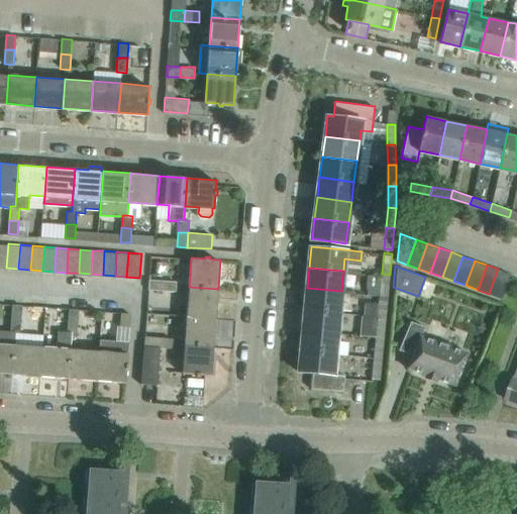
[(502,298),(511,274),(498,269),(489,294),(502,298)]
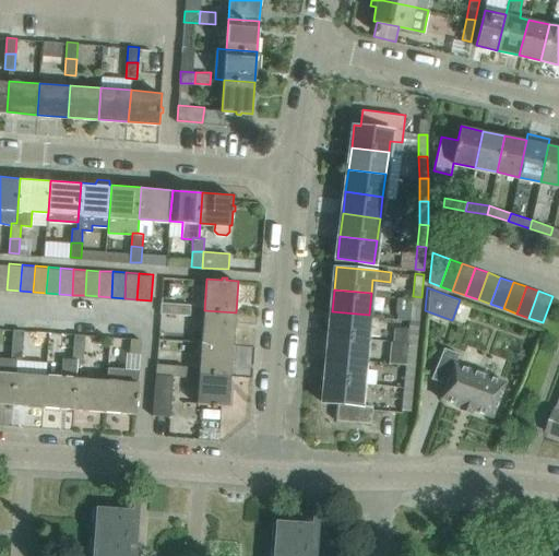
[(419,319),(421,297),(413,296),(411,319),(419,319)]
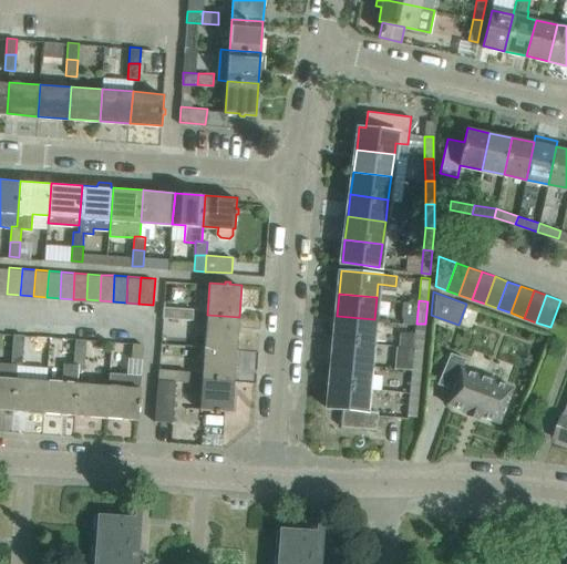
[(178,317),(178,306),(164,305),(163,316),(178,317)]
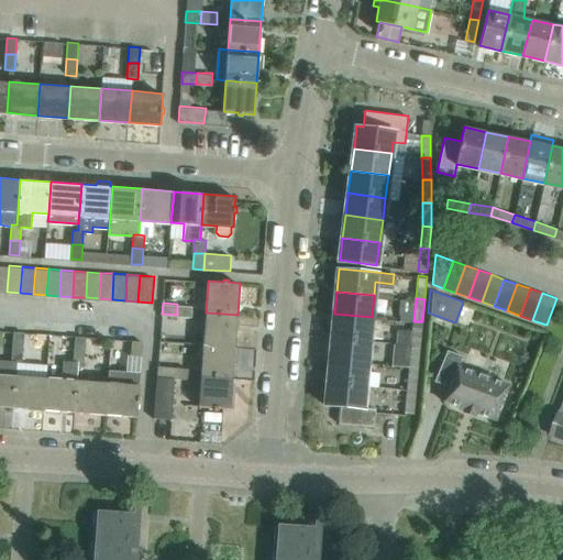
[(191,316),(192,305),(177,304),(177,315),(191,316)]
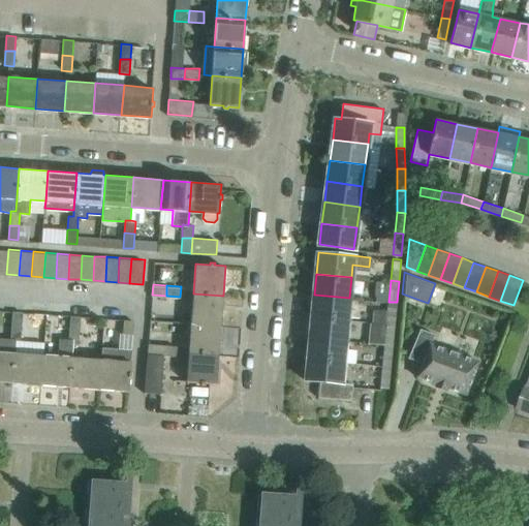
[(221,325),(223,296),(193,294),(191,322),(221,325)]
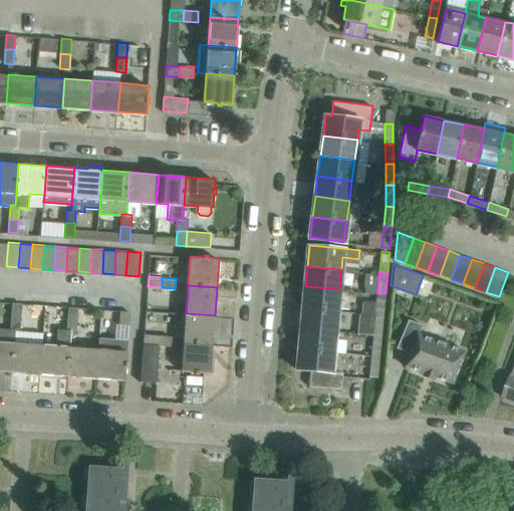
[(337,310),(339,289),(305,286),(303,306),(337,310)]
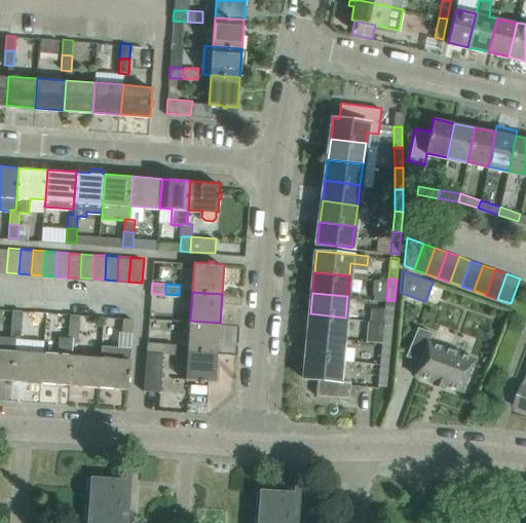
[(392,322),(395,300),(386,300),(384,321),(392,322)]
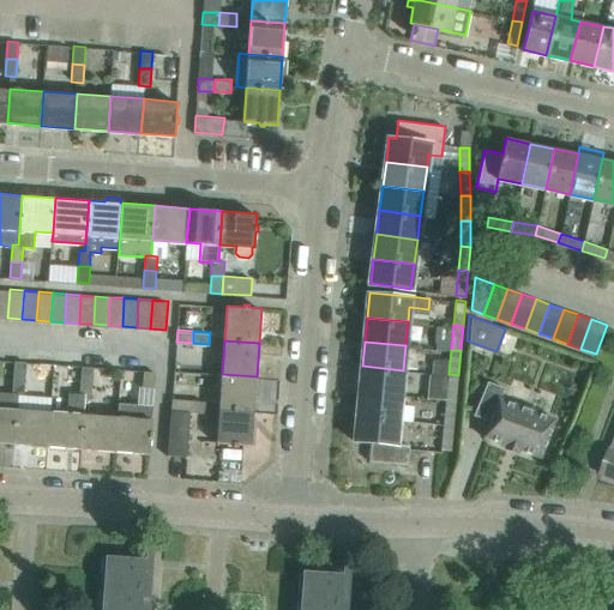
[(26,361),(14,360),(13,376),(25,378),(26,361)]
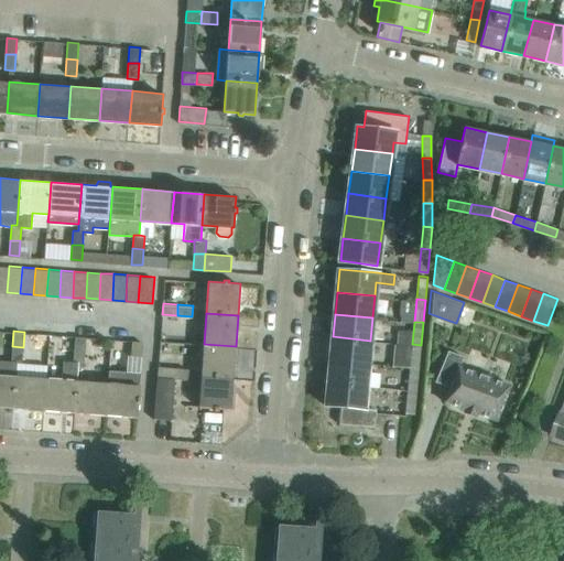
[(76,336),(75,351),(86,351),(87,336),(76,336)]
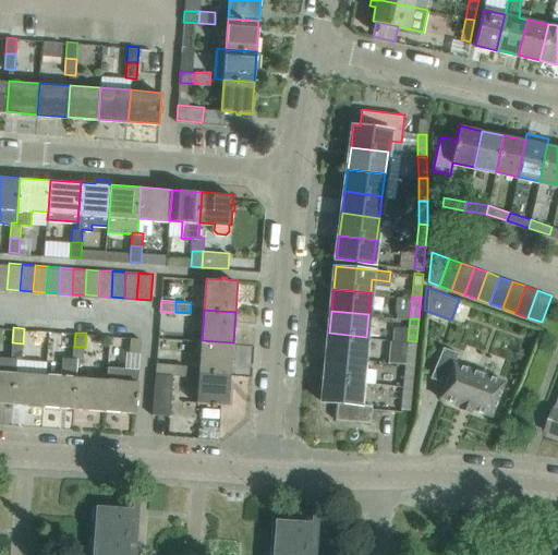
[(364,359),(366,337),(329,333),(327,356),(364,359)]
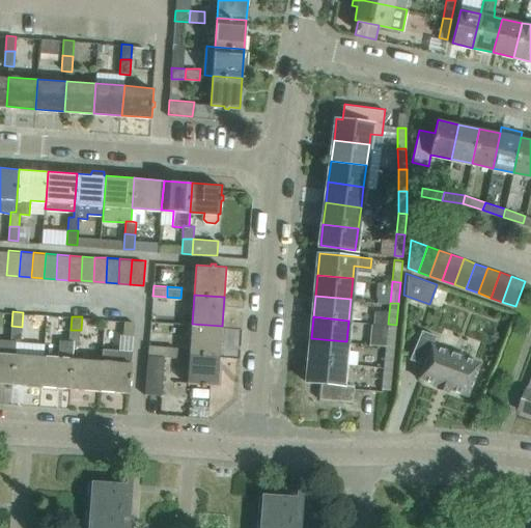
[(135,321),(123,320),(122,335),(134,336),(135,321)]
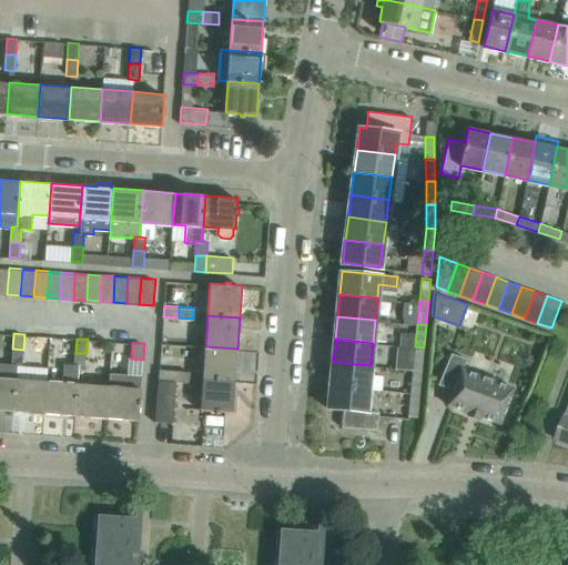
[(422,370),(424,347),(415,346),(397,345),(395,367),(413,369),(422,370)]
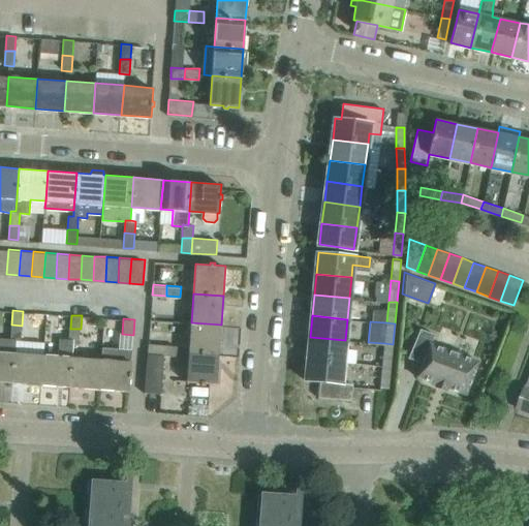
[(219,353),(221,325),(191,322),(189,351),(219,353)]
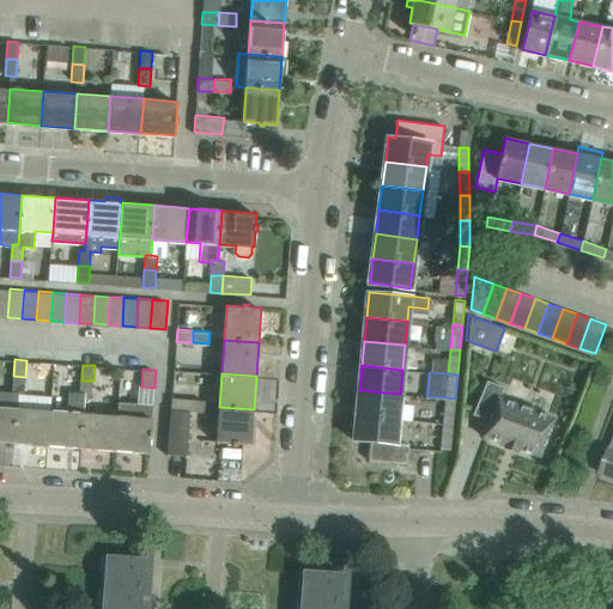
[(24,394),(25,377),(13,376),(12,393),(12,394),(18,394),(24,394)]
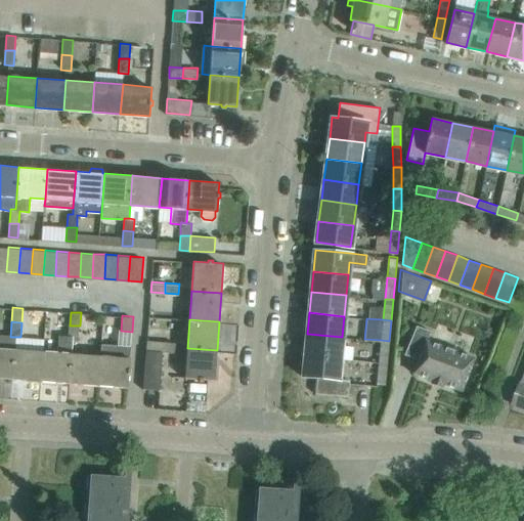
[(474,356),(427,340),(430,330),(417,324),(404,353),(419,358),(413,372),(432,379),(431,382),(442,386),(443,383),(462,390),(474,356)]
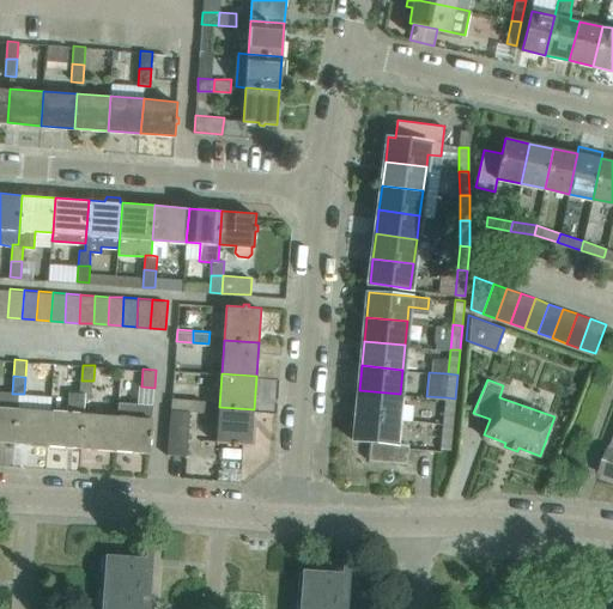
[(82,446),(84,413),(85,397),(92,397),(93,381),(82,381),(80,391),(70,391),(68,412),(52,410),(48,444),(82,446)]
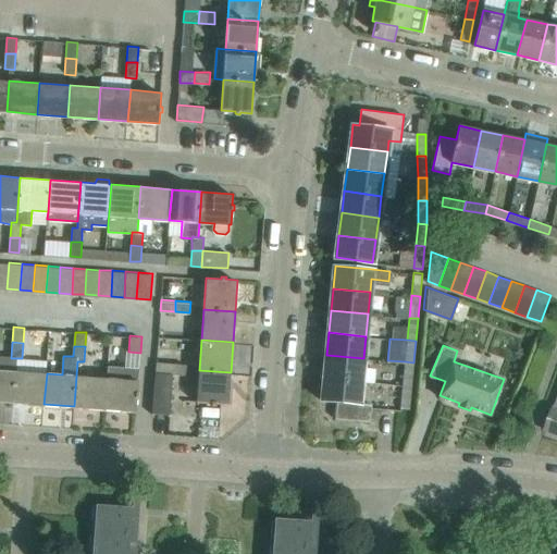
[(361,380),(363,358),(326,355),(324,377),(361,380)]
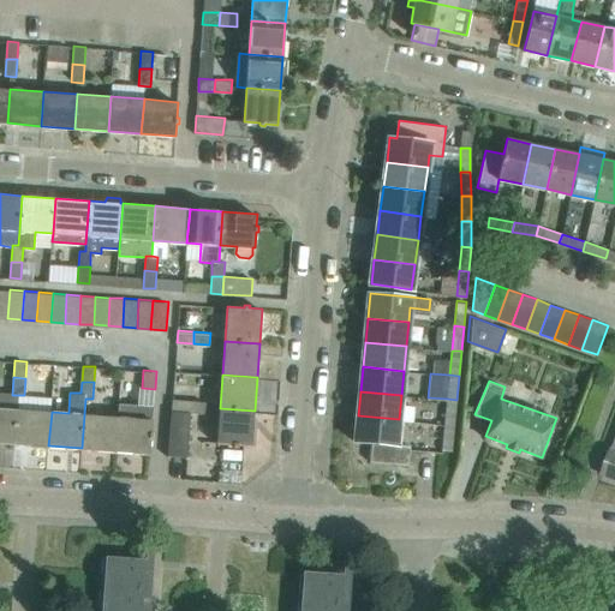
[(0,442),(16,443),(18,408),(18,395),(12,395),(12,394),(0,393),(0,442)]
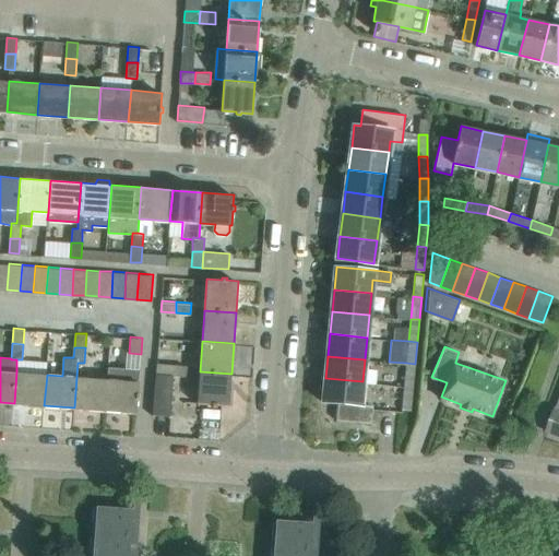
[(170,415),(174,375),(186,375),(186,369),(187,364),(171,363),(156,362),(153,414),(170,415)]
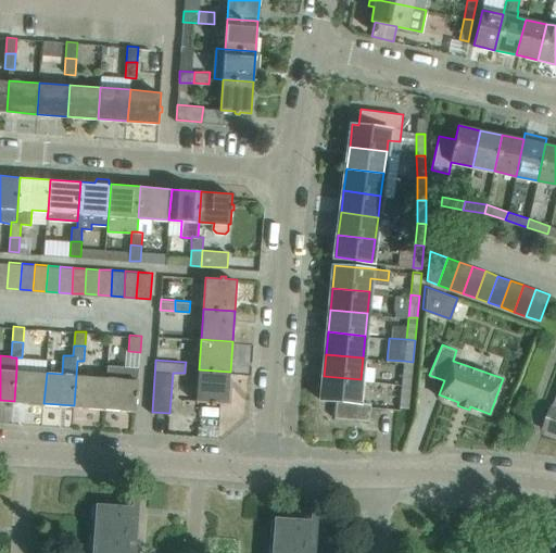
[(411,384),(413,362),(404,361),(402,384),(411,384)]
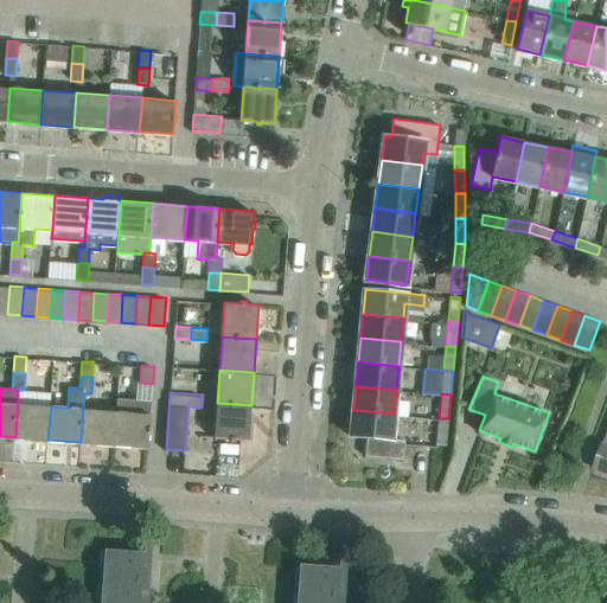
[(149,427),(151,414),(151,399),(117,397),(116,411),(117,411),(115,446),(147,448),(148,432),(151,432),(152,427),(149,427)]
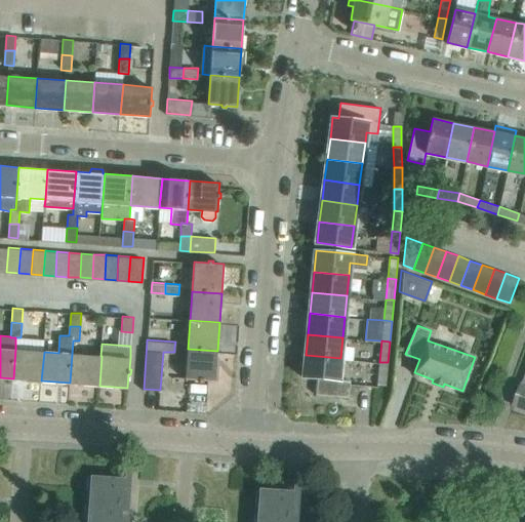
[(41,380),(44,352),(15,349),(13,378),(41,380)]
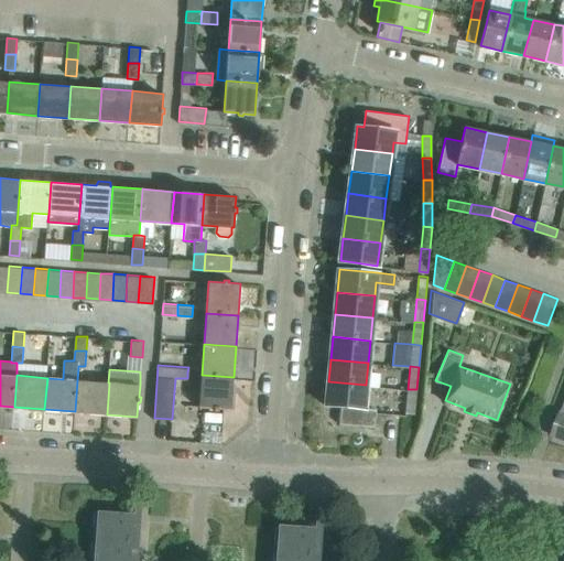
[(230,408),(234,377),(202,375),(199,406),(215,407),(214,409),(219,409),(219,407),(230,408)]
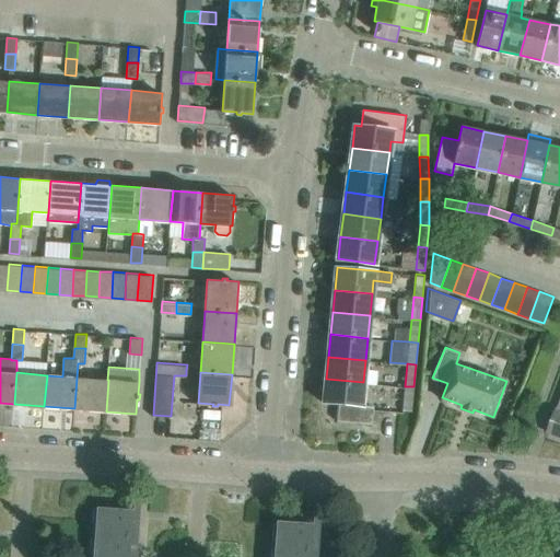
[(106,412),(108,380),(107,380),(77,378),(74,408),(106,412)]
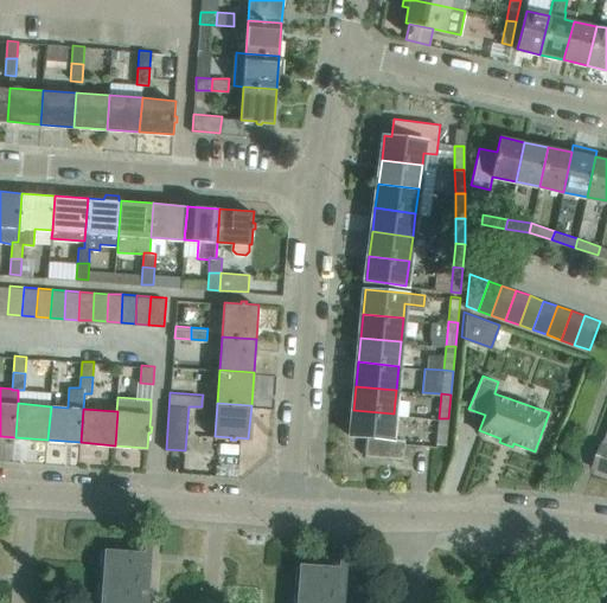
[(391,437),(394,414),(353,410),(351,435),(368,436),(365,454),(403,457),(406,438),(391,437)]
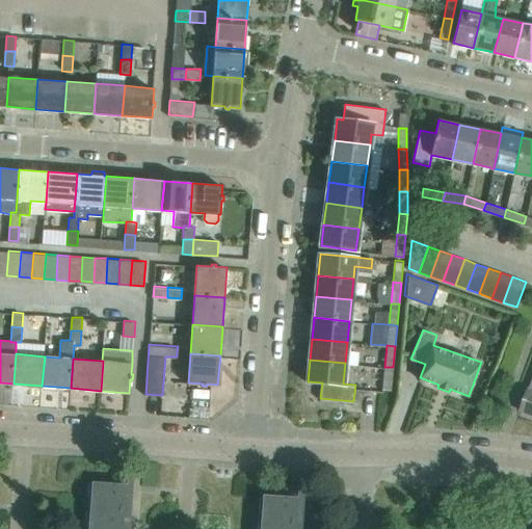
[(391,389),(393,367),(384,367),(382,389),(391,389)]
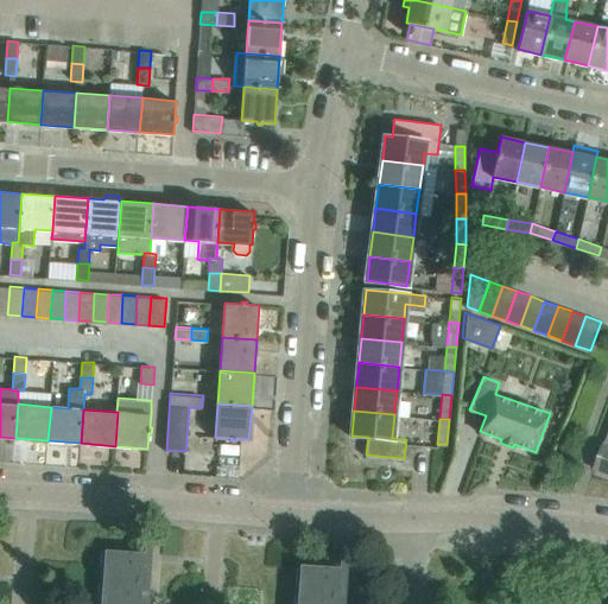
[(607,432),(595,466),(607,470),(607,432)]
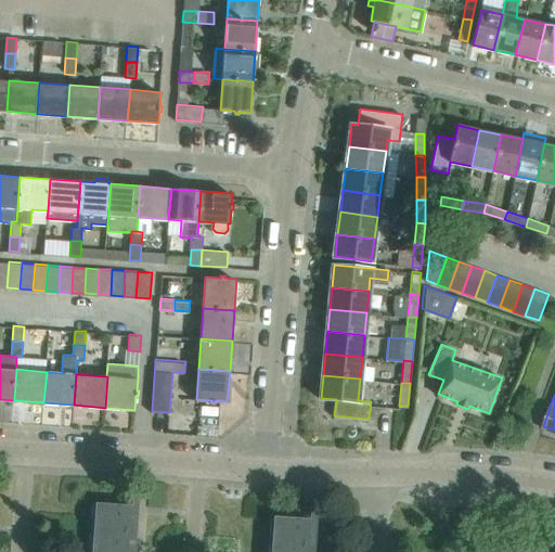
[(134,551),(139,499),(132,498),(132,504),(95,502),(91,551),(134,551)]
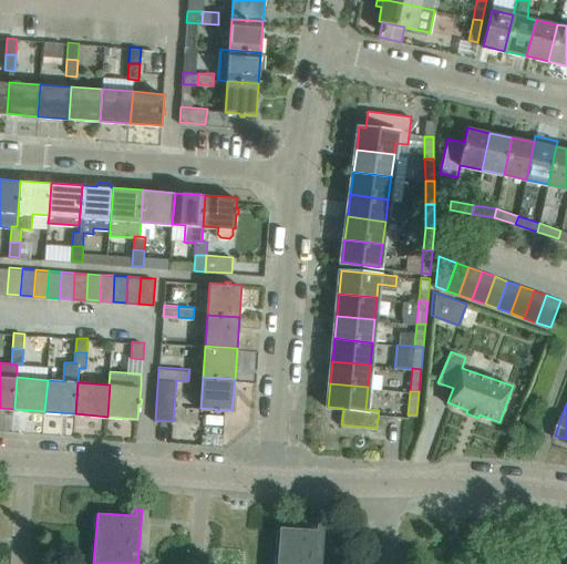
[(320,563),(325,523),(318,523),(317,529),(280,526),(277,563),(320,563)]
